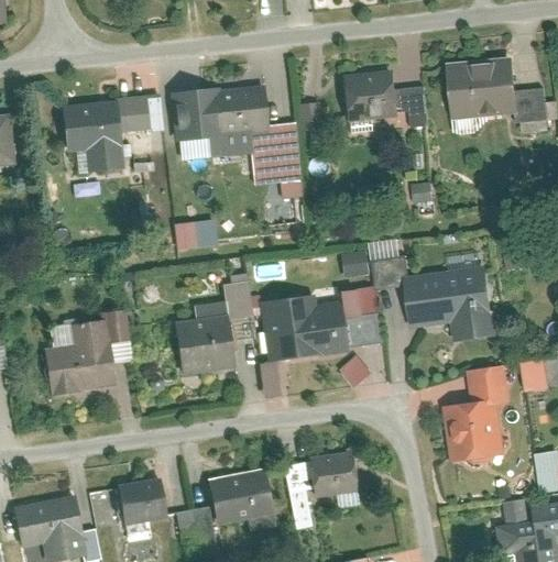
[(513,56),(446,62),(452,119),(515,112),(521,112),(517,89),(513,56)]
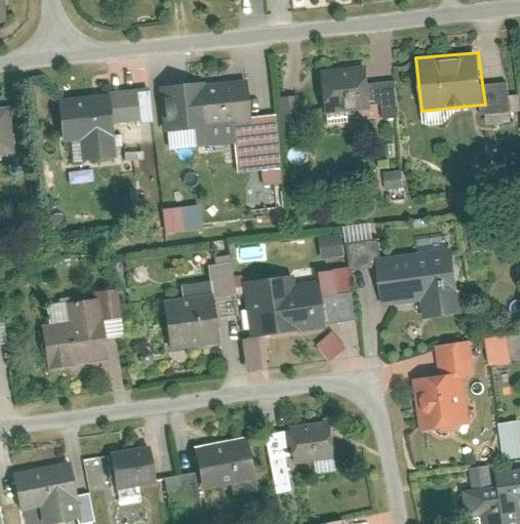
[(368,64),(320,69),(324,113),(373,107),(370,82),(368,64)]
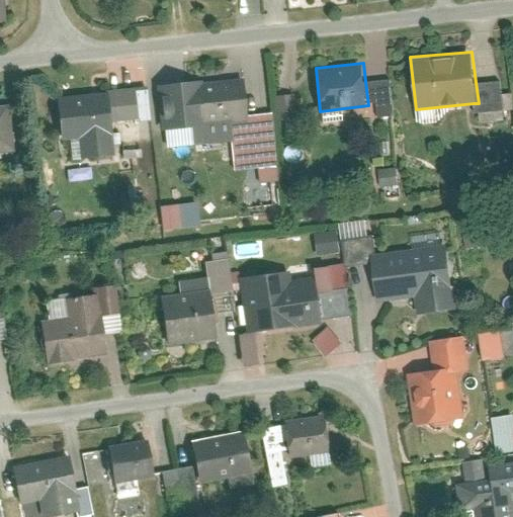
[(243,77),(157,83),(161,126),(164,126),(232,120),(249,118),(248,113),(243,77)]
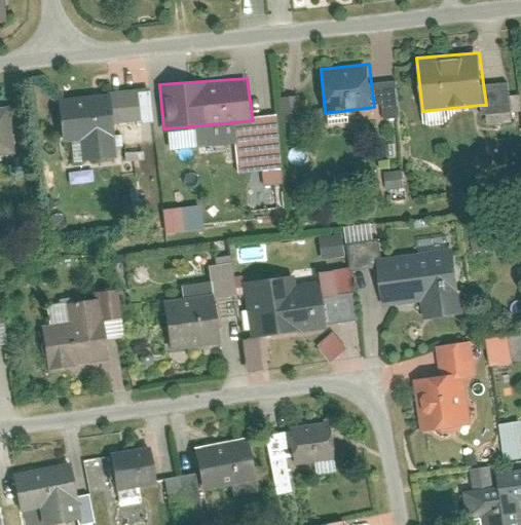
[(394,80),(371,82),(374,107),(398,105),(394,80)]
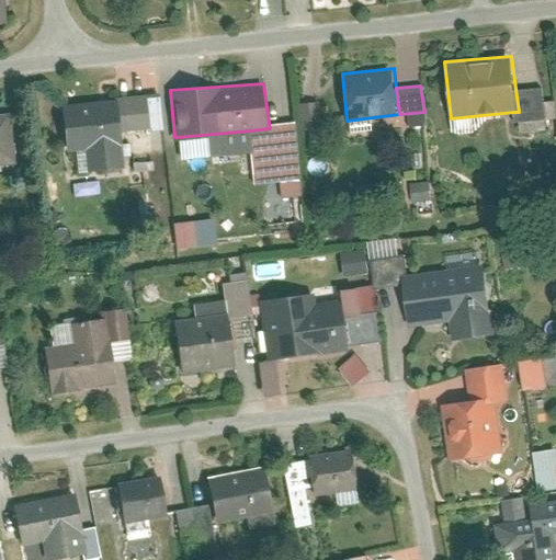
[(542,87),(515,89),(519,112),(513,112),(514,122),(546,118),(542,87)]
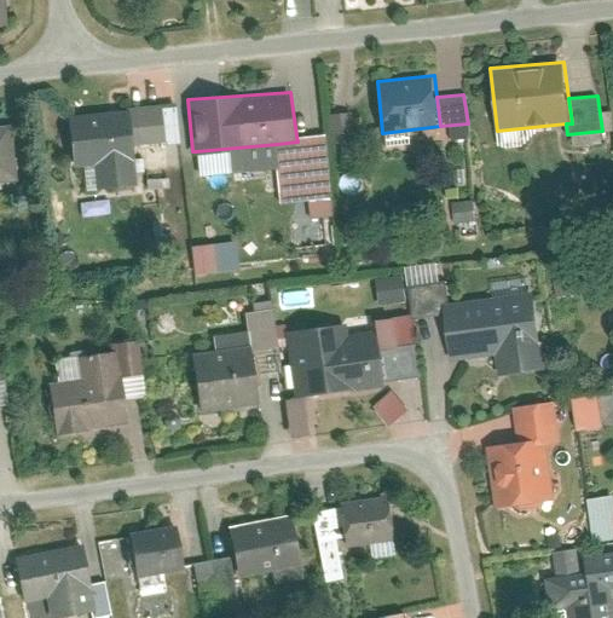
[(173,103),(129,108),(133,146),(178,143),(173,103)]
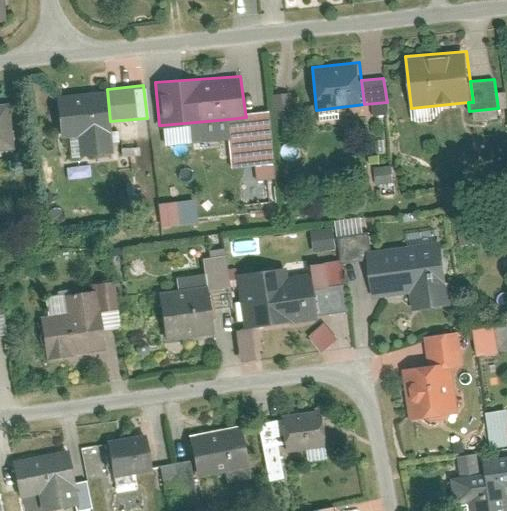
[(107,89),(56,95),(60,138),(78,136),(80,156),(113,151),(110,121),(107,89)]
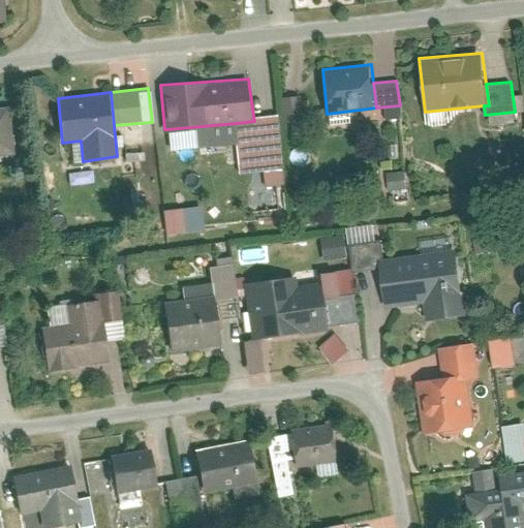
[(10,105),(0,106),(0,155),(17,153),(10,105)]
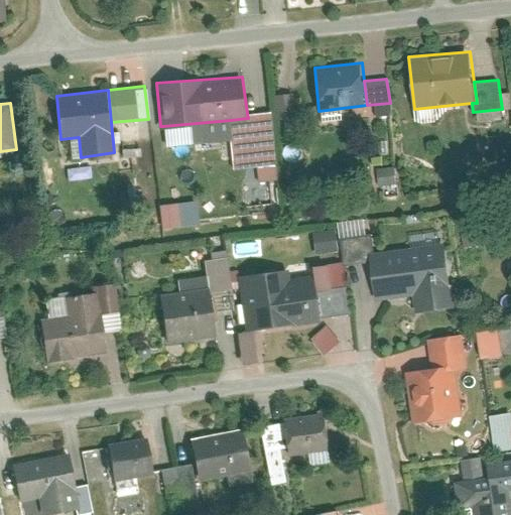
[(271,111),(247,113),(248,118),(231,120),(232,138),(229,139),(232,170),(277,166),(271,111)]
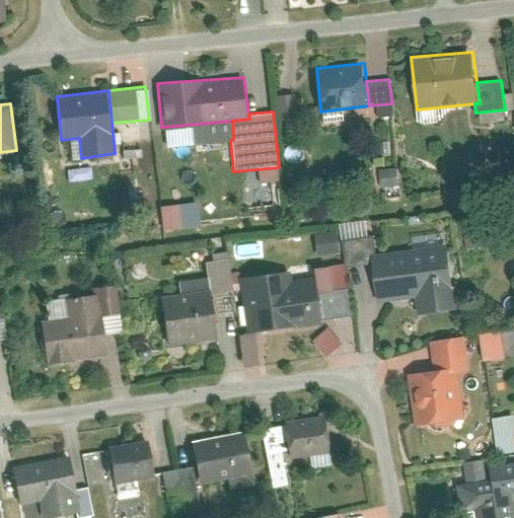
[(232,121),(164,127),(167,147),(230,140),(233,139),(232,121)]
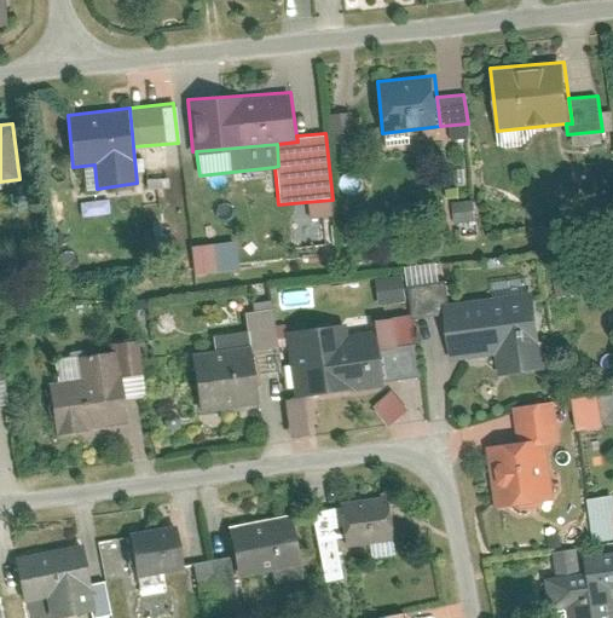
[(472,200),(450,201),(452,223),(474,220),(472,200)]
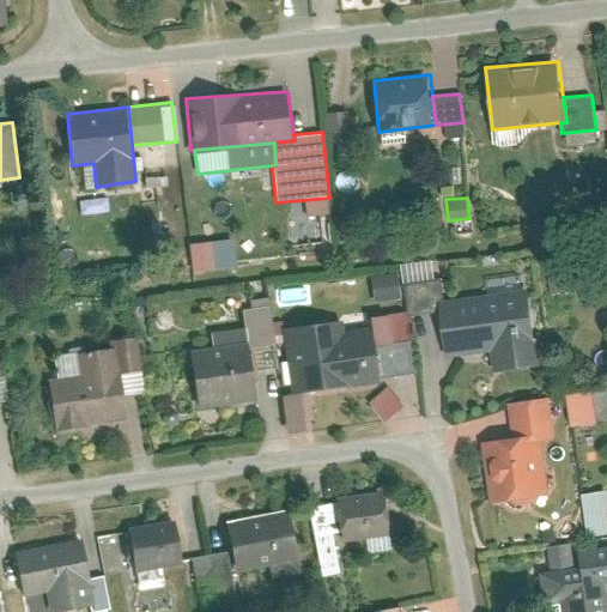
[(228,272),(225,244),(184,247),(186,276),(228,272)]
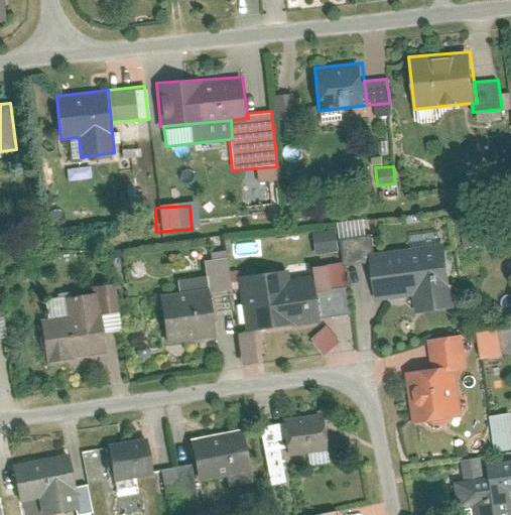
[(443,242),(371,252),(377,299),(413,295),(416,311),(456,304),(443,242)]
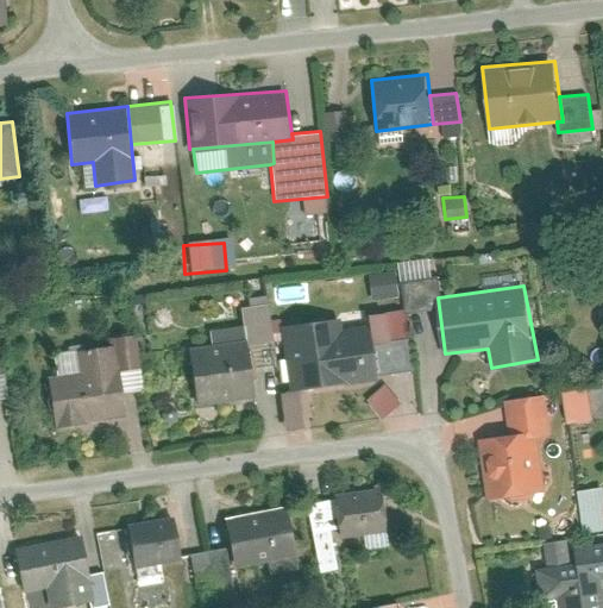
[(280,326),(289,390),(377,377),(368,318),(280,326)]
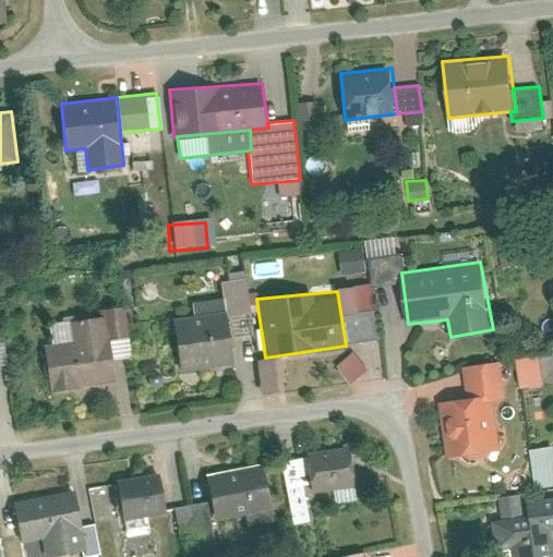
[(225,312),(172,318),(180,370),(232,364),(225,312)]
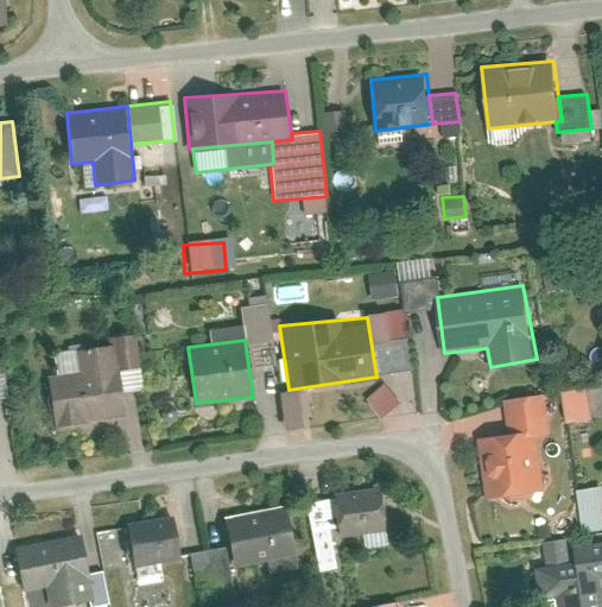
[(48,377),(56,428),(125,415),(114,343),(77,348),(80,372),(48,377)]
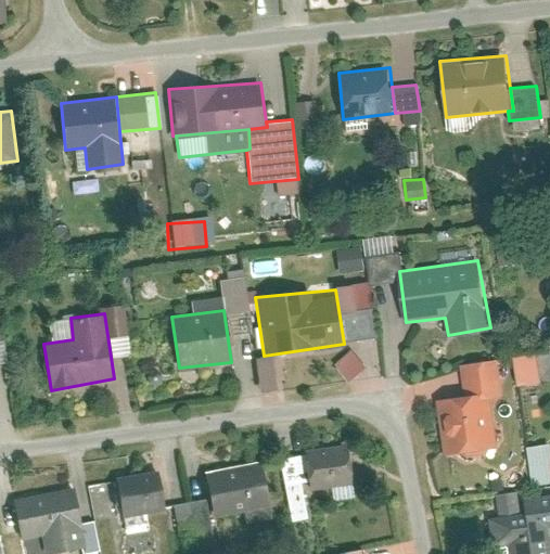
[(339,382),(358,372),(349,353),(330,362),(339,382)]
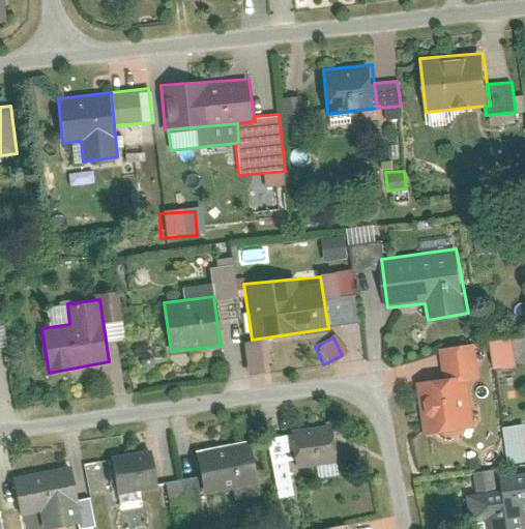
[(486,371),(509,368),(505,340),(483,343),(486,371)]
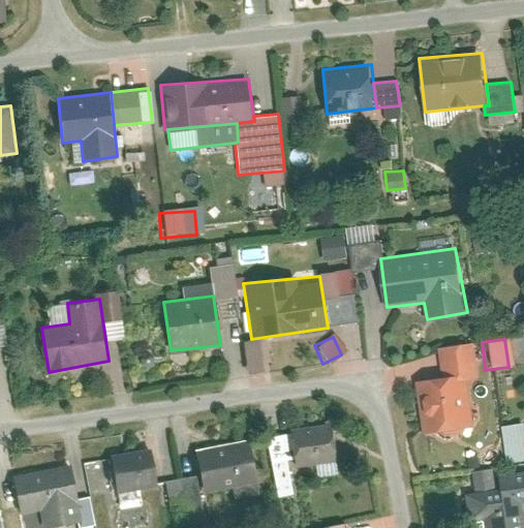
[(237,343),(240,375),(256,374),(253,342),(237,343)]
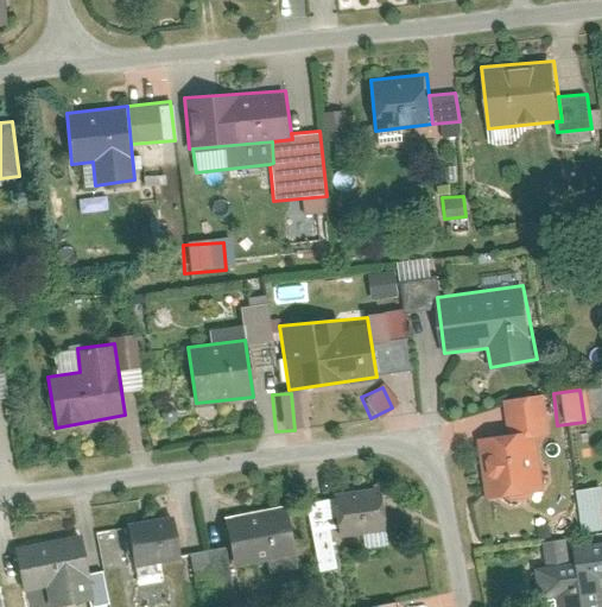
[(533,430),(477,437),(486,498),(544,489),(533,430)]
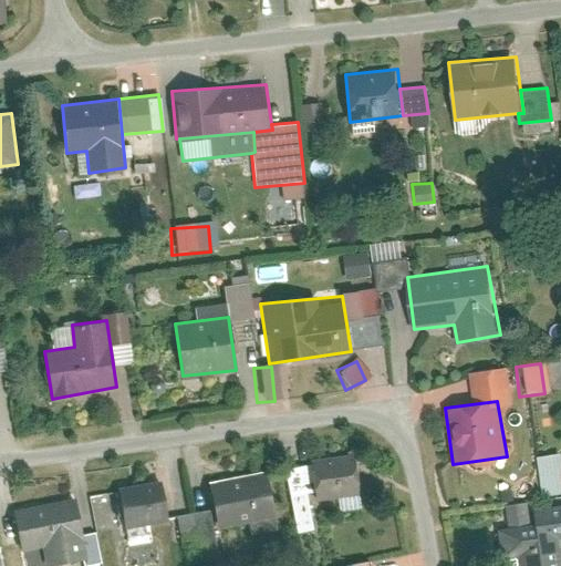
[(311,459),(318,501),(360,494),(354,453),(311,459)]
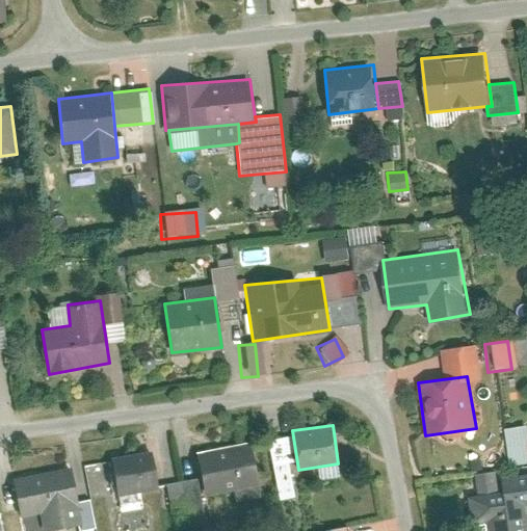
[(251,442),(195,451),(204,493),(258,482),(251,442)]
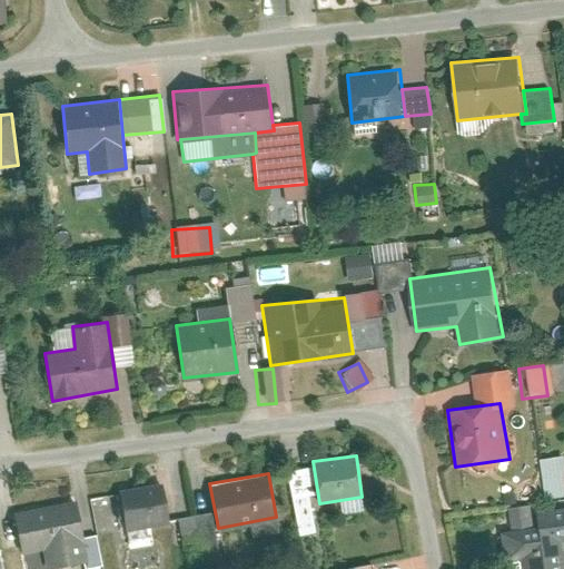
[(161,483),(117,490),(124,531),(169,523),(161,483)]
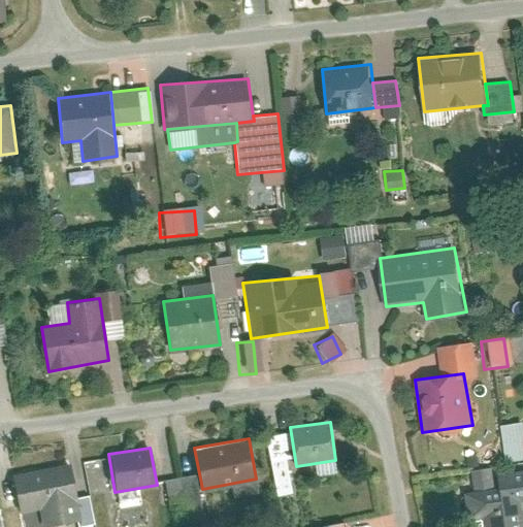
[(13,472),(20,513),(38,509),(42,526),(51,526),(82,522),(70,461),(13,472)]
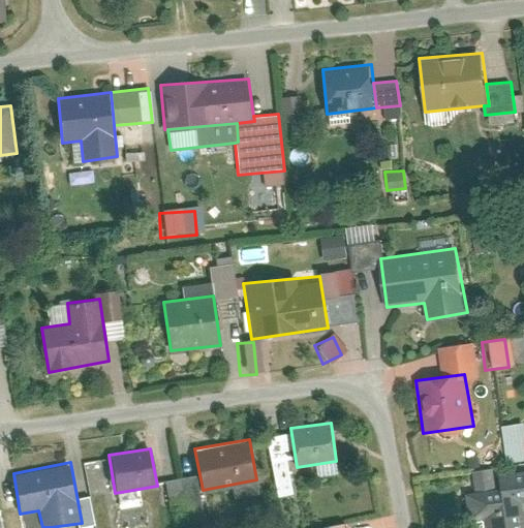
[(523,527),(523,464),(472,471),(478,518),(486,517),(487,527),(523,527)]
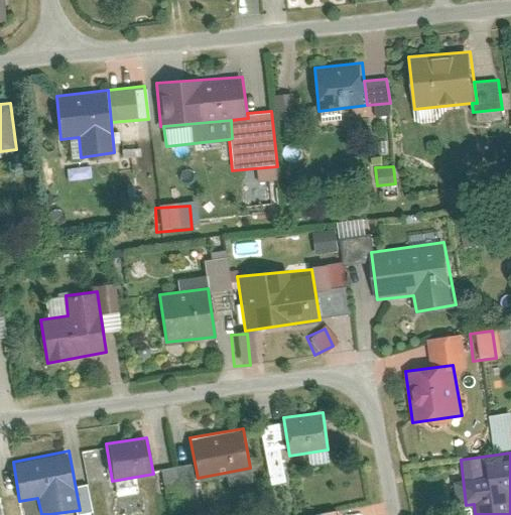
[(186,468),(156,470),(159,507),(189,505),(186,468)]
